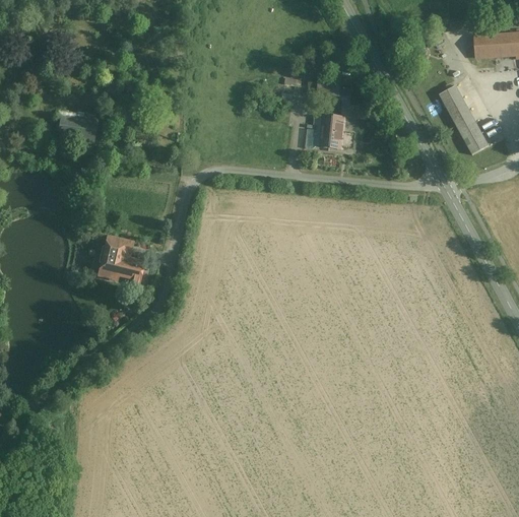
[(518,31),(473,36),(475,56),(515,54),(516,57),(518,56),(518,31)]
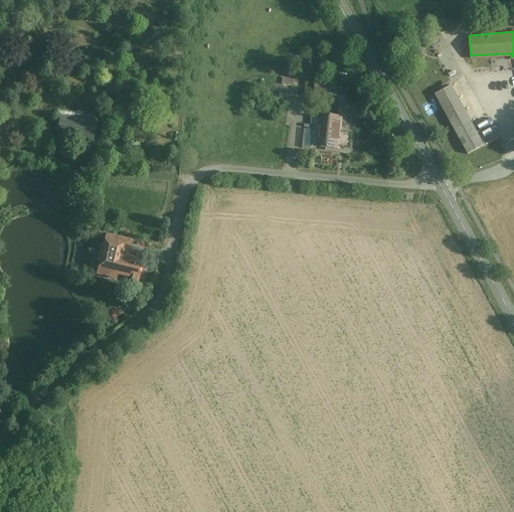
[(338,100),(346,101),(347,87),(336,84),(336,75),(315,73),(314,79),(313,97),(338,100)]
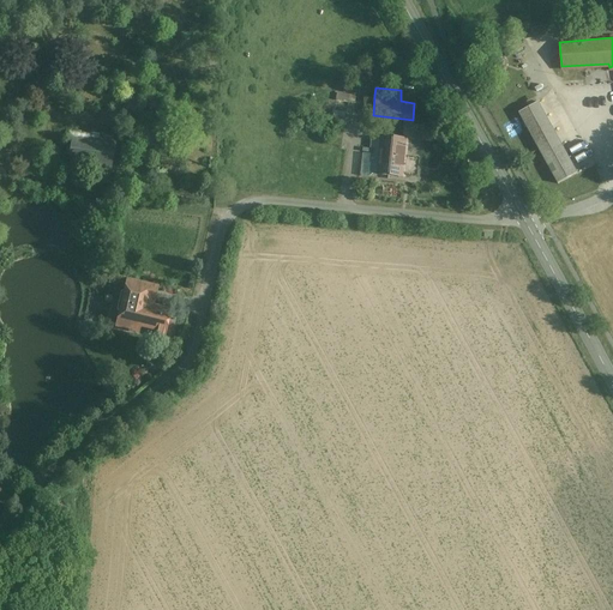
[(372,122),(373,115),(374,95),(364,94),(362,113),(367,113),(366,122),(372,122)]
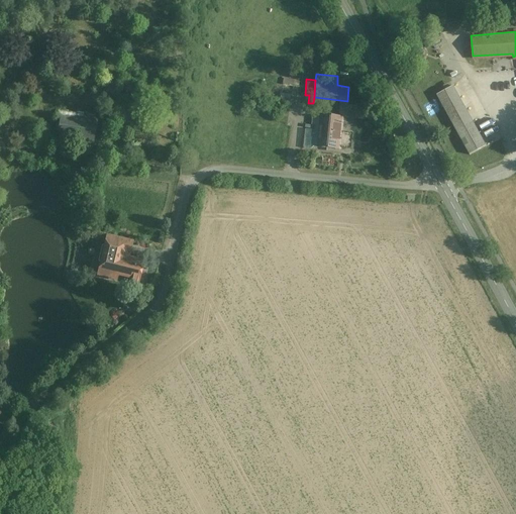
[(450,85),(436,93),(469,152),(485,144),(450,85)]
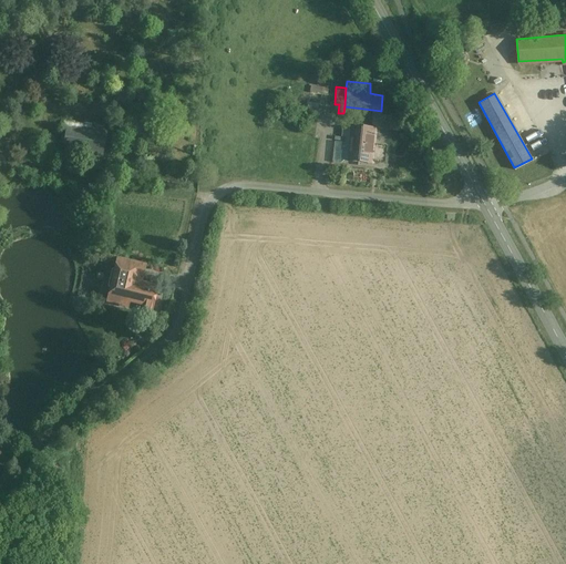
[(373,114),(372,126),(390,129),(390,115),(381,115),(373,114)]
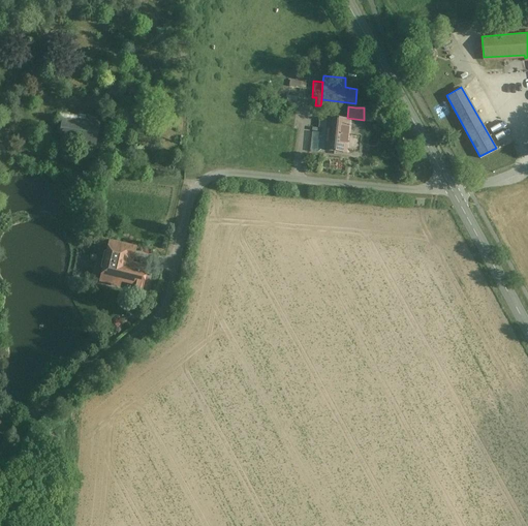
[(85,121),(60,118),(57,136),(94,142),(99,117),(87,115),(85,121)]
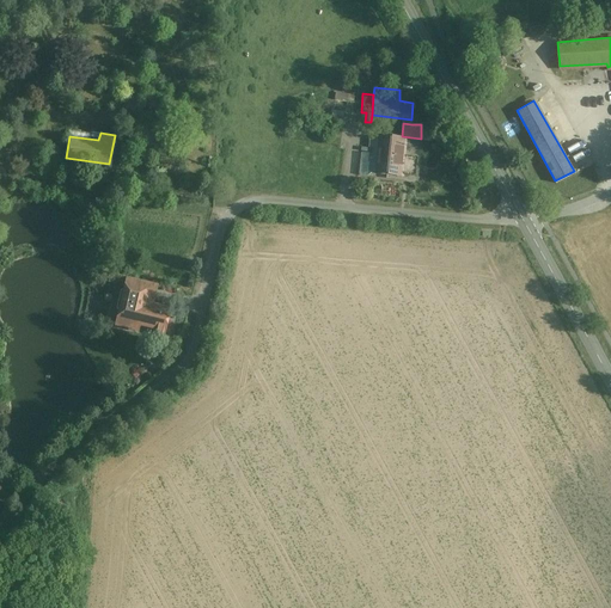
[(402,136),(379,134),(378,152),(374,171),(402,173),(401,177),(416,178),(421,139),(402,136)]
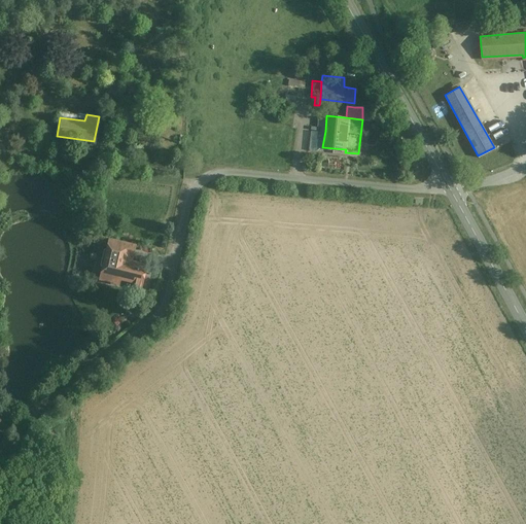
[(322,147),(325,131),(310,130),(309,148),(322,150),(322,147)]
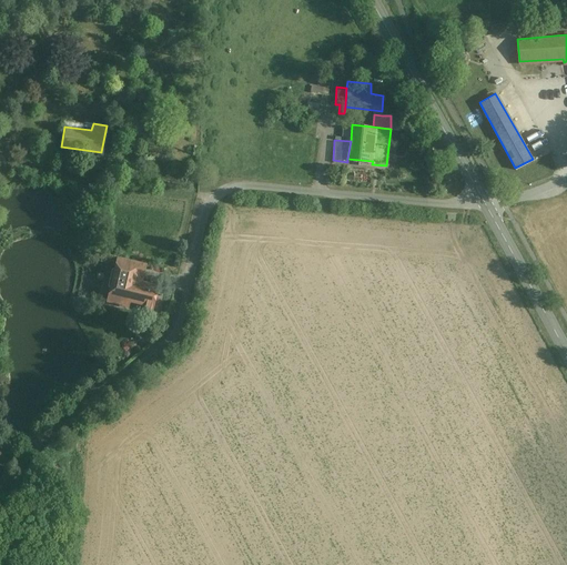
[(152,259),(117,252),(108,298),(155,308),(160,286),(147,284),(152,259)]
